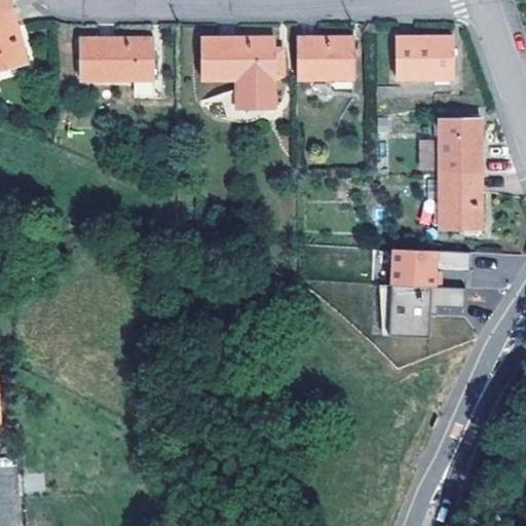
[(0,0),(0,13),(10,11),(7,0),(0,0)]
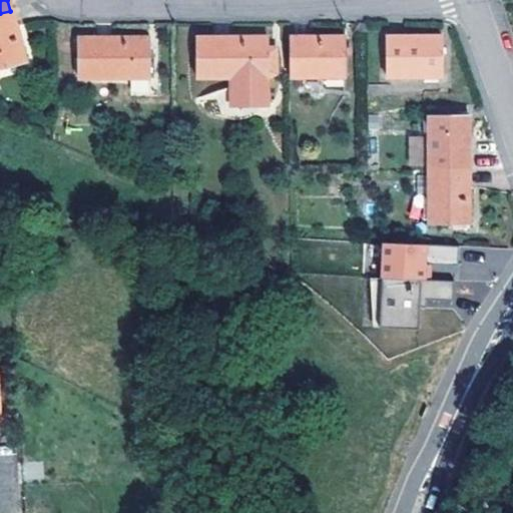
[(0,67),(24,61),(10,11),(0,13),(0,67)]
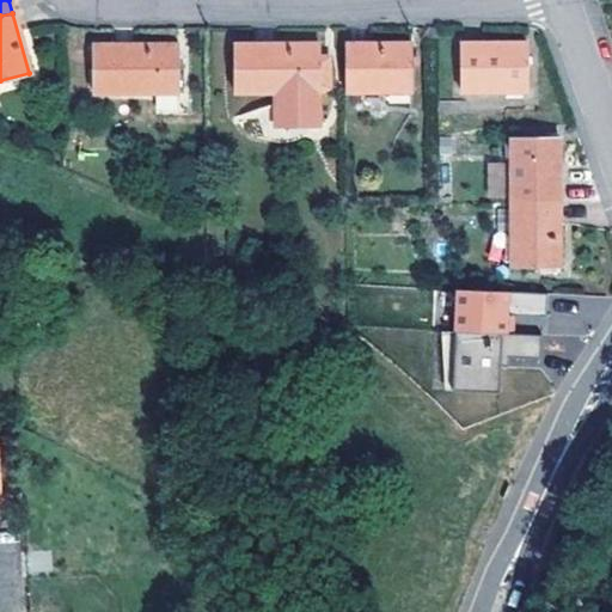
[(459,42),(459,91),(525,91),(525,42),(459,42)]
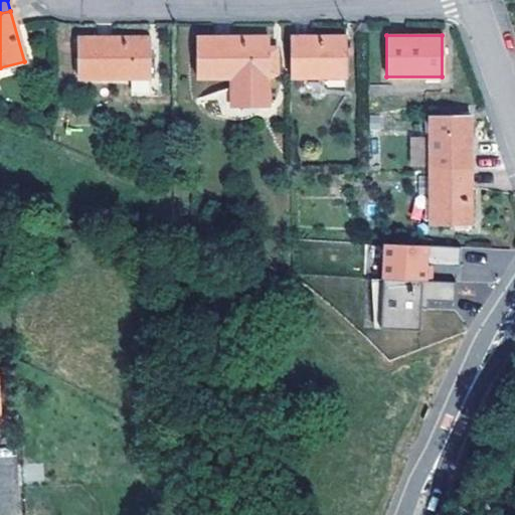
[(290,37),(290,78),(345,76),(345,57),(345,36),(290,37)]
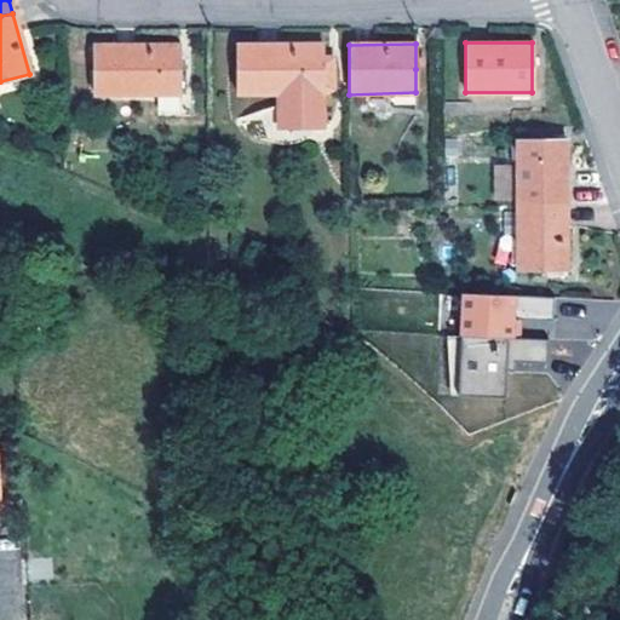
[(237,45),(237,95),(294,95),(296,120),(323,120),(323,93),(332,87),(333,58),(322,58),(321,45),(237,45)]
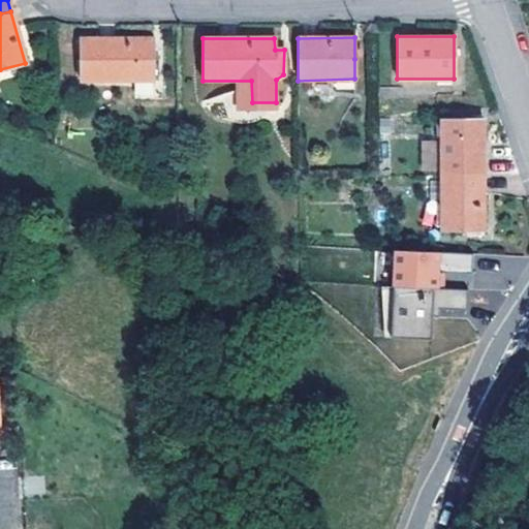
[(80,40),(80,83),(151,82),(152,39),(80,40)]
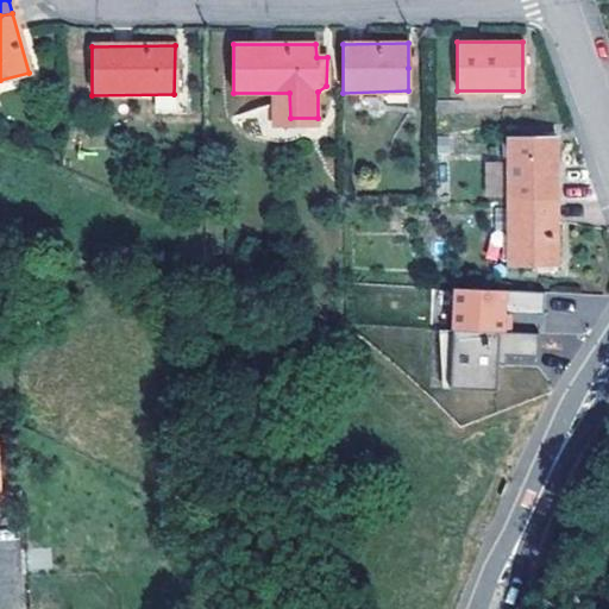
[(556,200),(556,137),(506,137),(506,200),(556,200)]
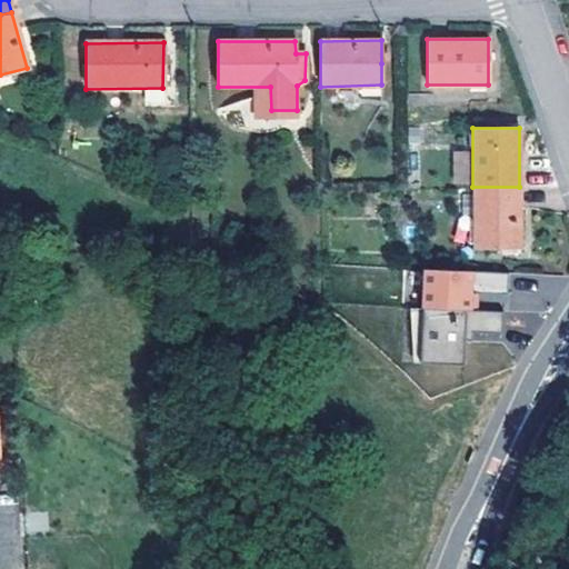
[(469,185),(469,150),(453,150),(453,185),(469,185)]
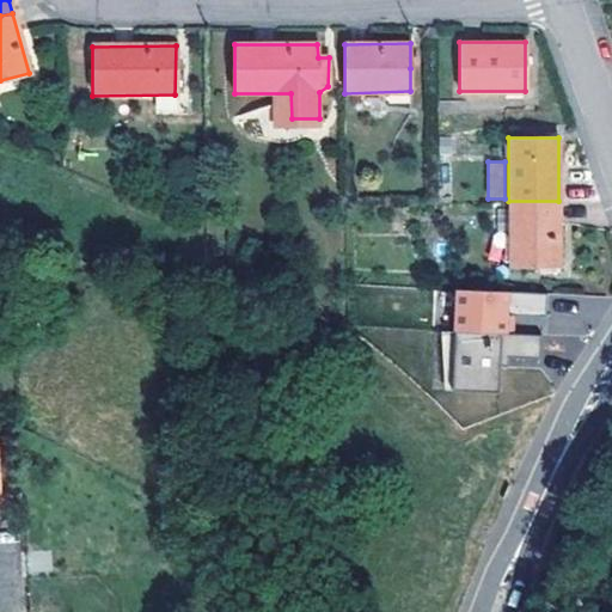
[(558,265),(558,201),(508,201),(493,202),(493,222),(509,222),(509,267),(558,265)]
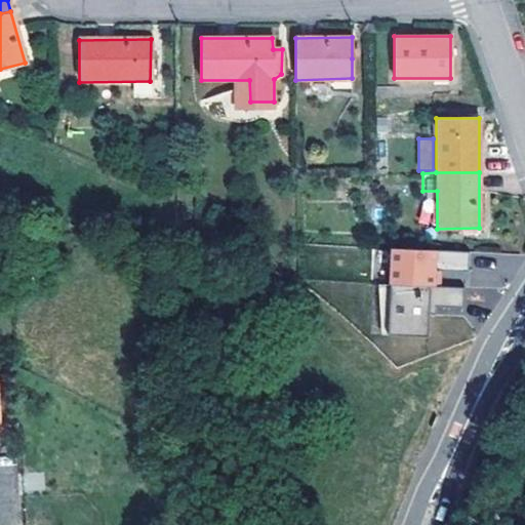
[(394,245),(392,280),(434,282),(434,273),(470,275),(471,249),(394,245)]
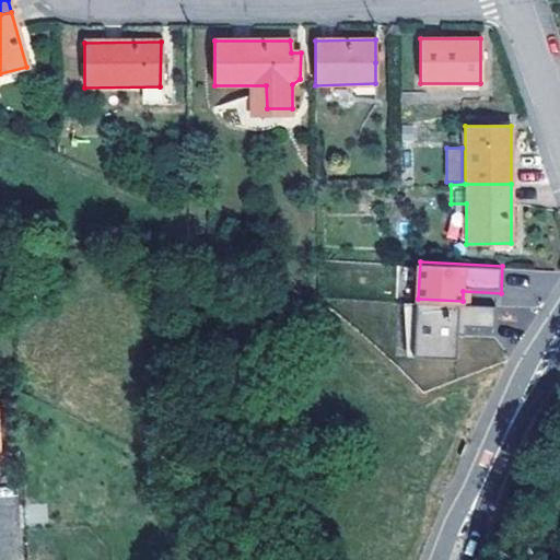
[(496,306),(419,302),(417,357),(458,359),(461,327),(494,328),(496,306)]
